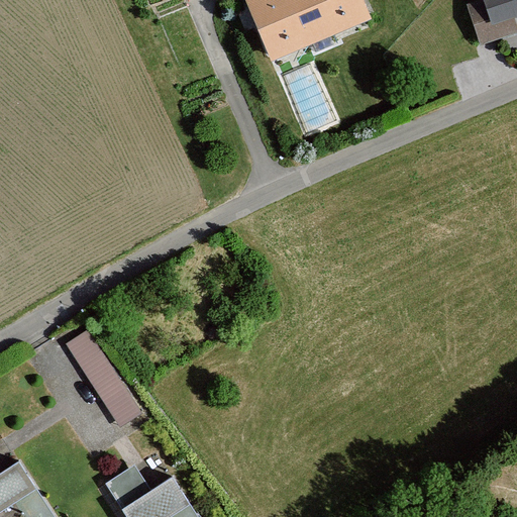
[(365,0),(246,0),(274,61),(373,18),(365,0)]
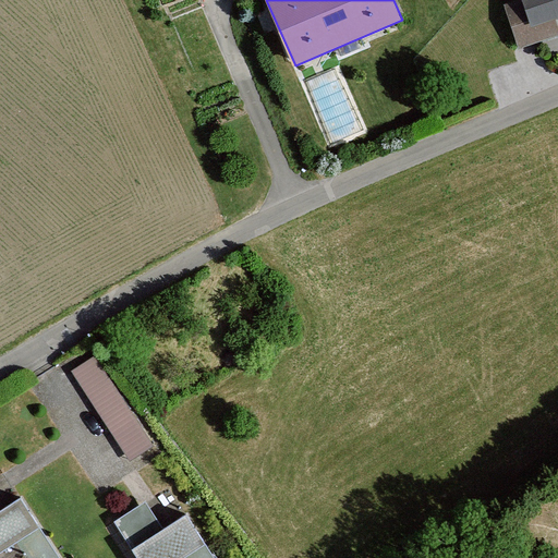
[(557,0),(513,0),(507,2),(524,50),(557,37),(557,0)]
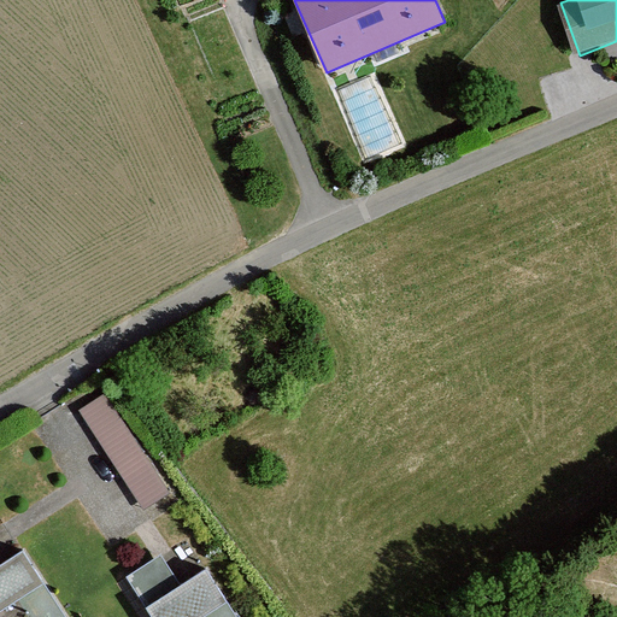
[(106,391),(80,409),(145,510),(172,492),(106,391)]
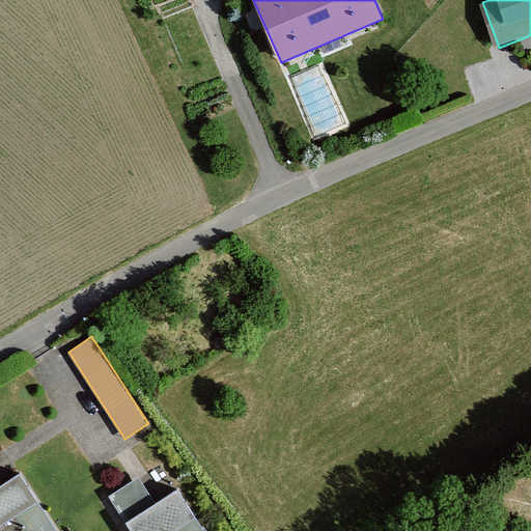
[(0,530),(25,530),(26,530),(25,530),(59,530),(20,470),(0,481),(0,530)]
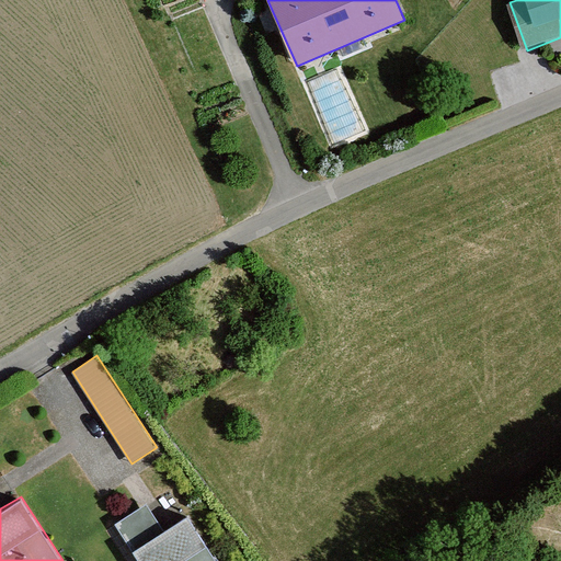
[(147,501),(115,522),(139,560),(218,560),(187,512),(163,527),(147,501)]
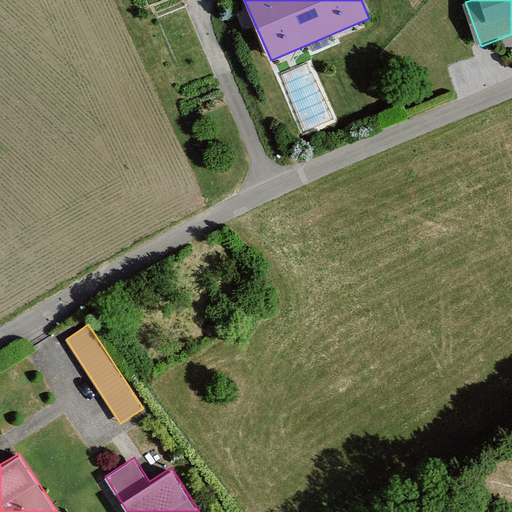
All buildings are outlined.
